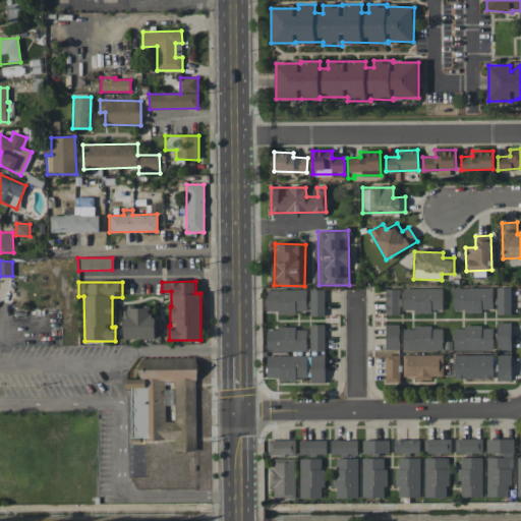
[(493,287),(453,288),(454,311),(493,310),(493,287)]
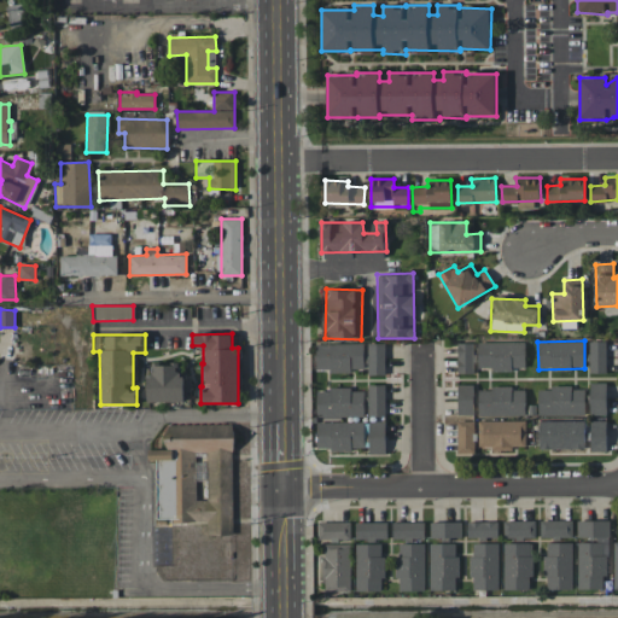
[(606,340),(588,342),(589,373),(606,373),(606,340)]
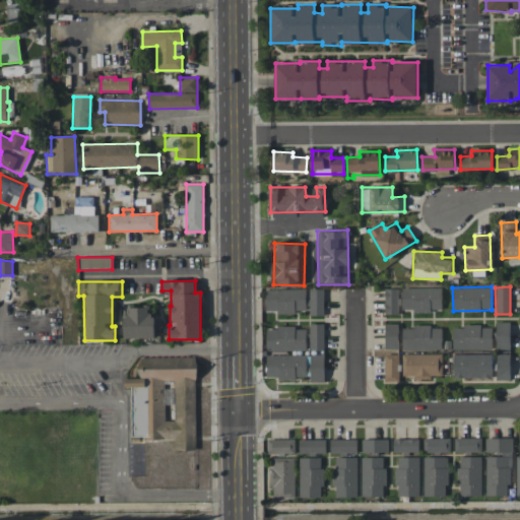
[(306,288),(266,289),(266,313),(306,312),(306,288)]
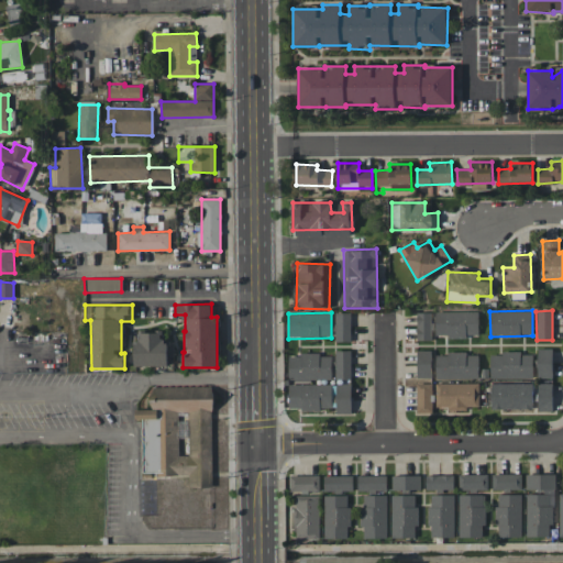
[(350,312),(334,313),(334,342),(351,341),(350,312)]
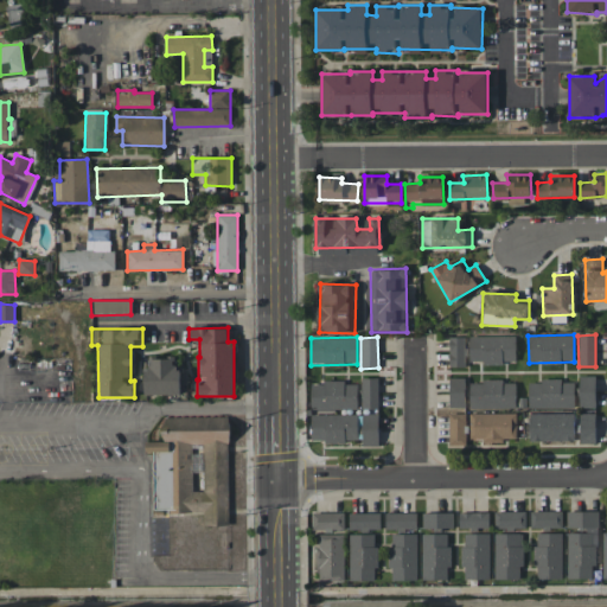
[(449,368),(465,368),(465,337),(448,337),(449,368)]
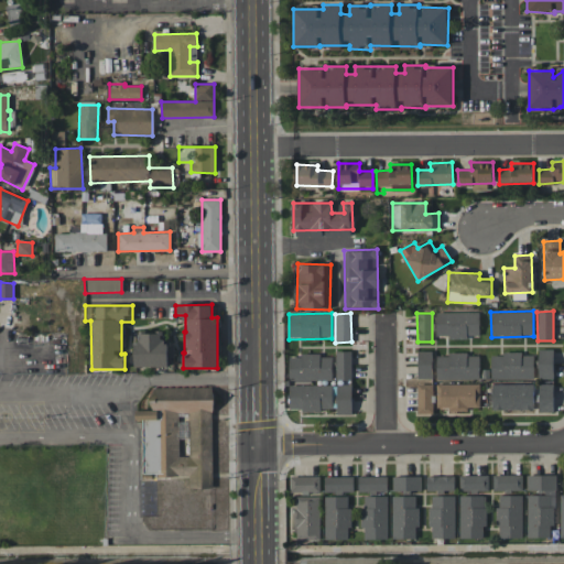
[(478,313),(435,313),(436,337),(478,337),(478,313)]
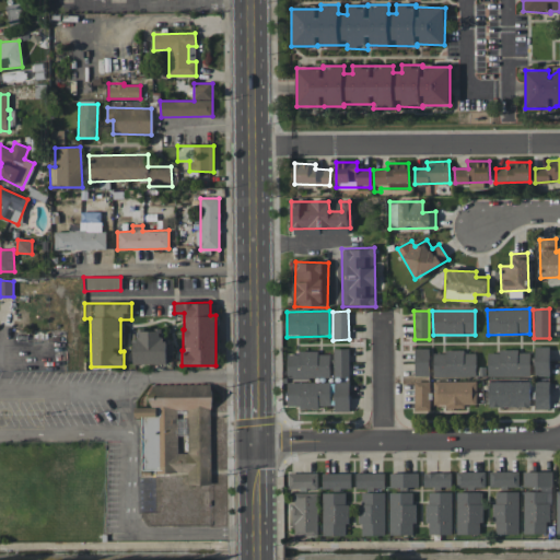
[(135,364),(166,364),(166,354),(172,354),(172,343),(163,343),(163,329),(135,329),(135,364)]
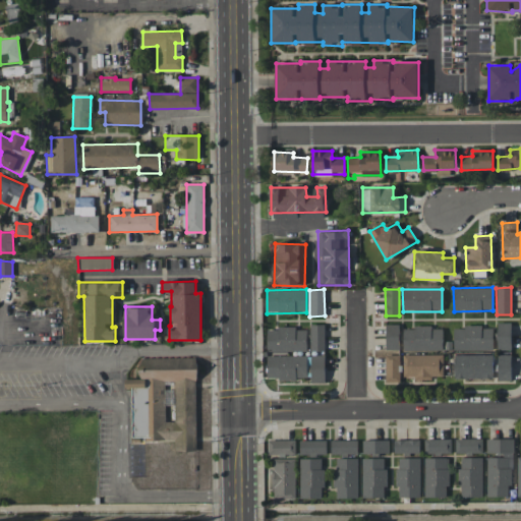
[(498,350),(511,350),(511,323),(498,323),(498,350)]
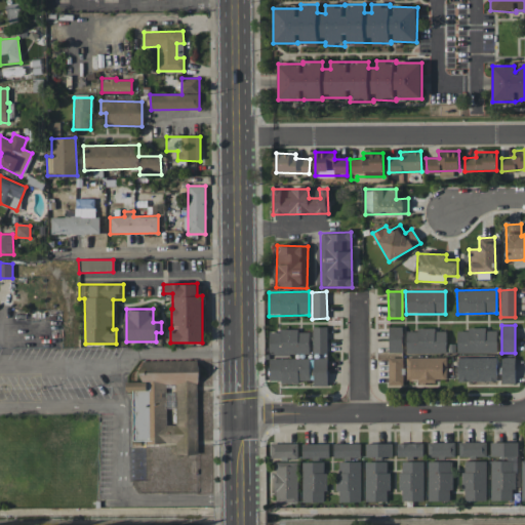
[(327,327),(312,327),(312,353),(326,354),(327,327)]
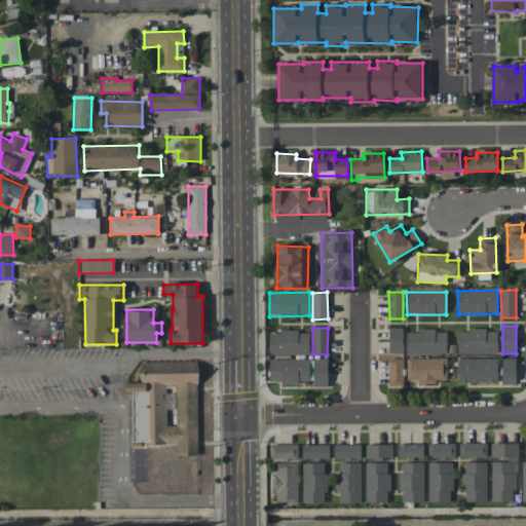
[(403,353),(403,328),(389,328),(388,352),(403,353)]
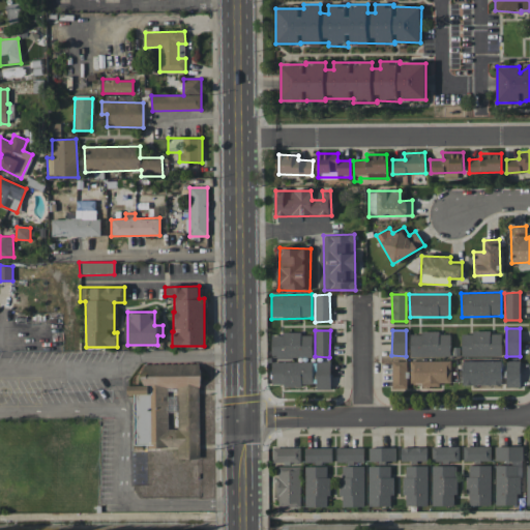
[(450,356),(449,332),(410,333),(410,357),(450,356)]
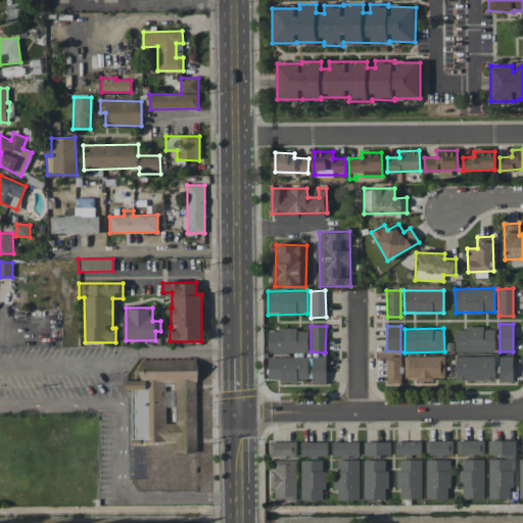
[(455,351),(494,351),(494,328),(455,328),(455,351)]
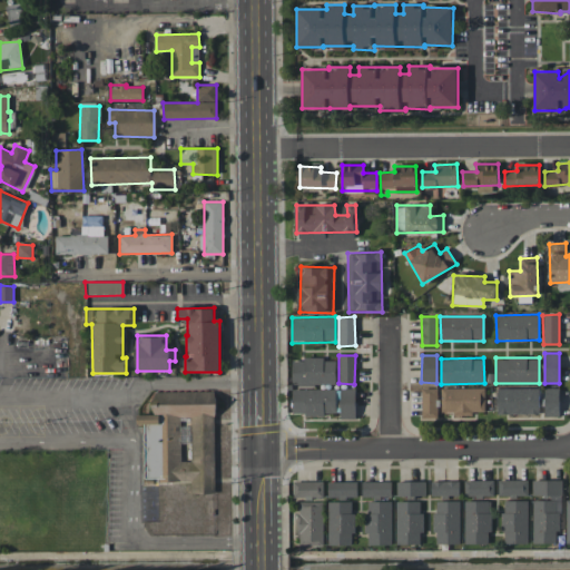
[(292,385),(335,385),(335,359),(292,360),(292,385)]
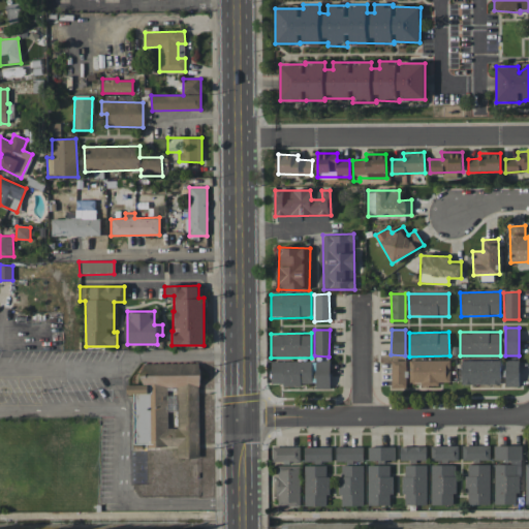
[(409,360),(409,383),(449,384),(450,361),(409,360)]
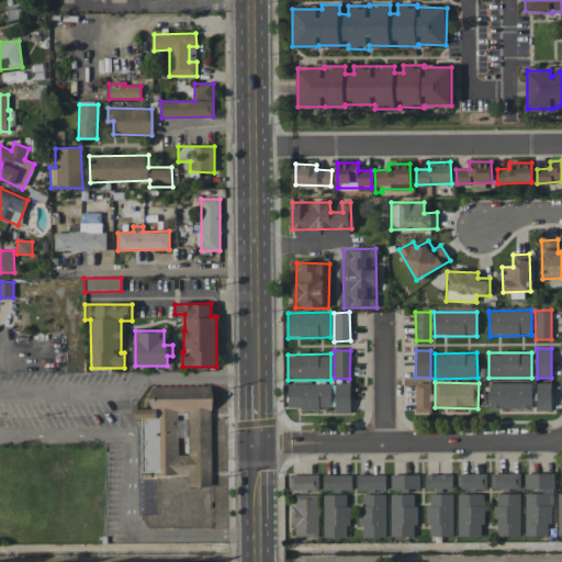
[(531,382),(490,383),(491,408),(531,407),(531,382)]
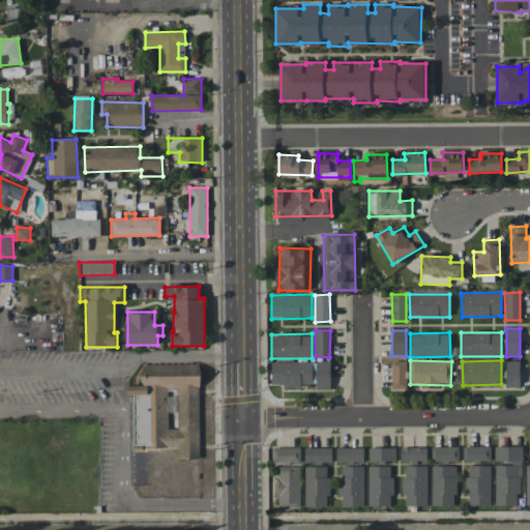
[(272,361),(271,385),(315,385),(315,389),(330,390),(330,362),(272,361)]
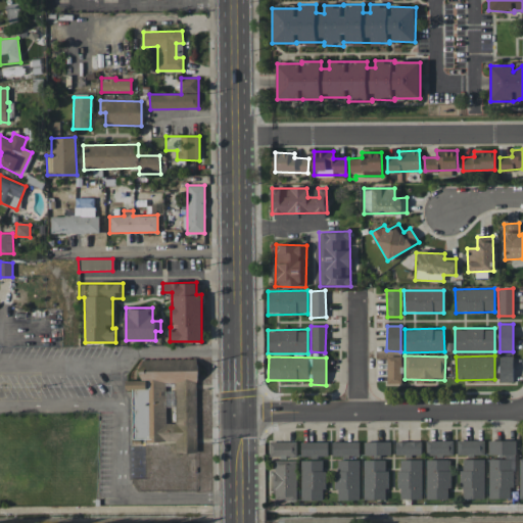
[(387,384),(401,383),(400,357),(386,357),(387,384)]
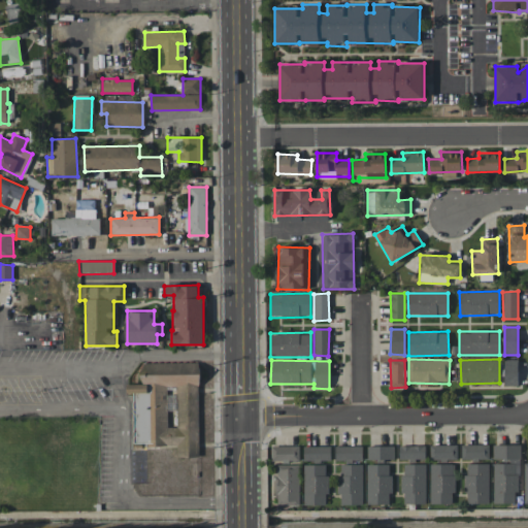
[(518,386),(518,360),(504,360),(504,386),(518,386)]
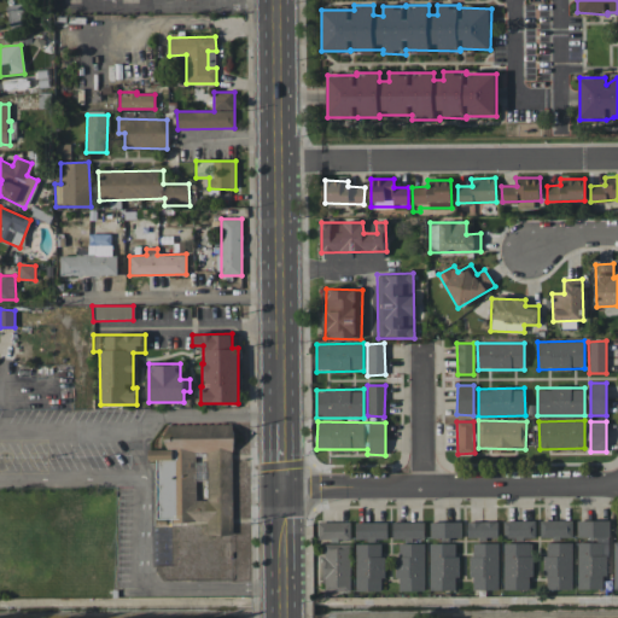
[(232,424),(167,425),(167,450),(149,450),(149,460),(156,460),(157,519),(180,518),(180,523),(207,522),(207,535),(231,535),(231,516),(223,516),(223,489),(233,489),(232,424)]
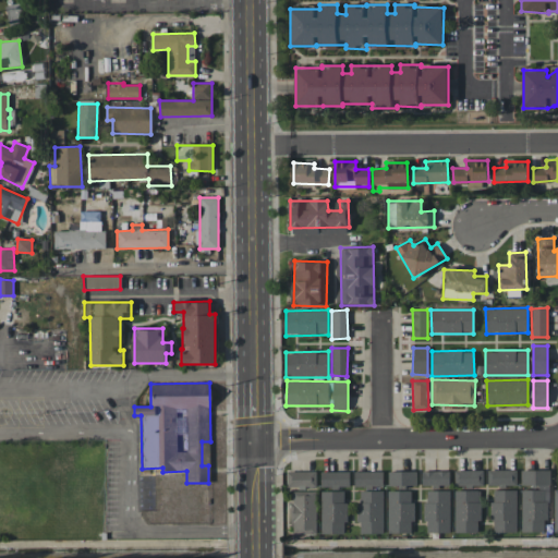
[(455,486),(483,485),(483,470),(455,471),(455,486)]
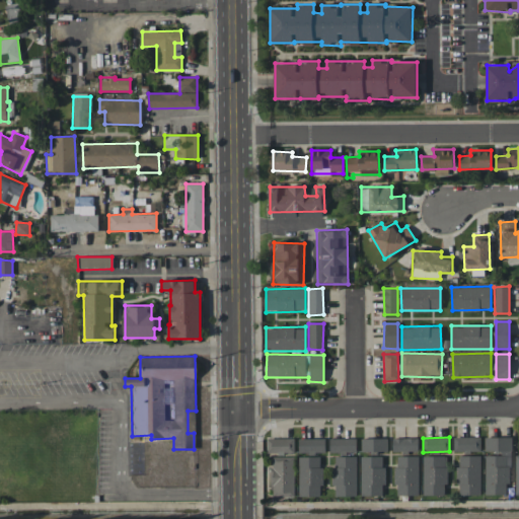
[(480,437),(453,437),(454,453),(480,451),(480,437)]
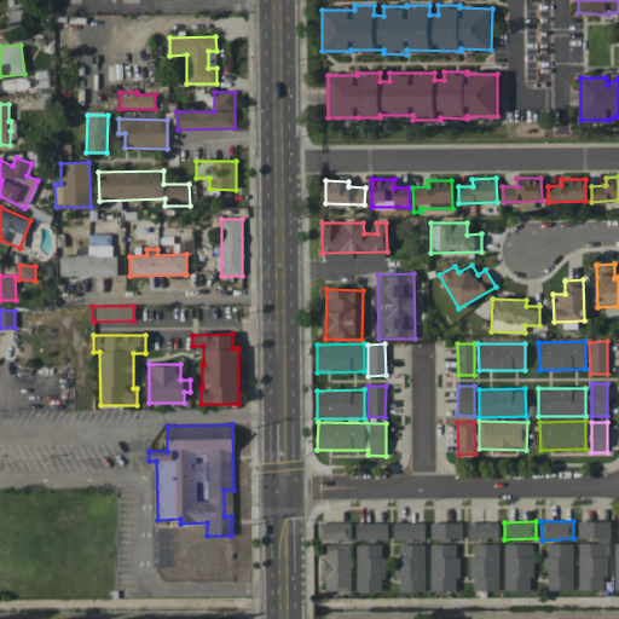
[(578,543),(579,590),(609,590),(608,521),(578,521),(578,539),(591,538),(591,543),(578,543)]
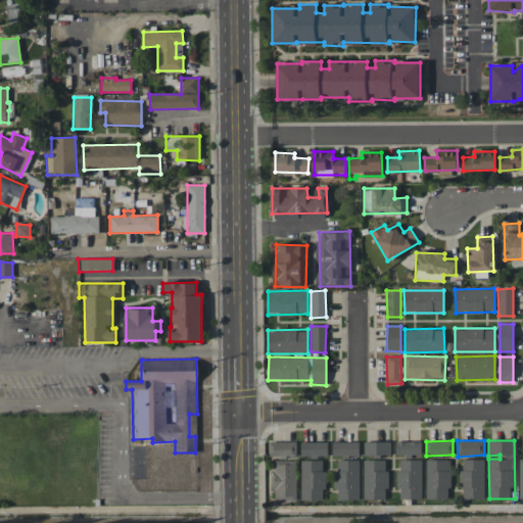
[(296,442),(269,441),(269,457),(296,457),(296,442)]
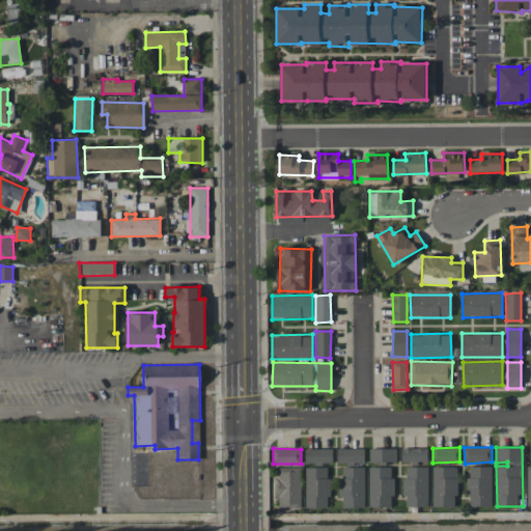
[(332,448),(305,449),(306,464),(333,464),(332,448)]
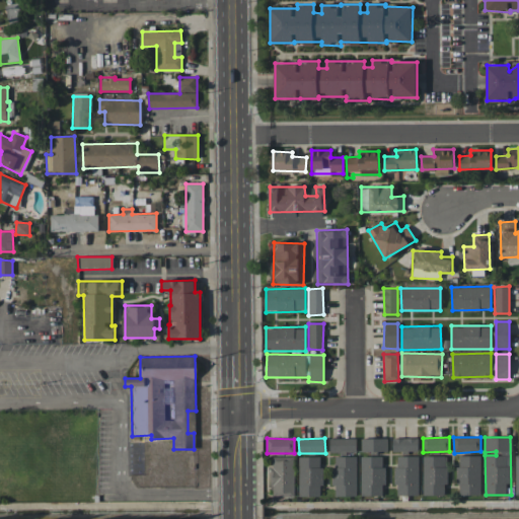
[(356,439),(329,438),(329,452),(356,452),(356,439)]
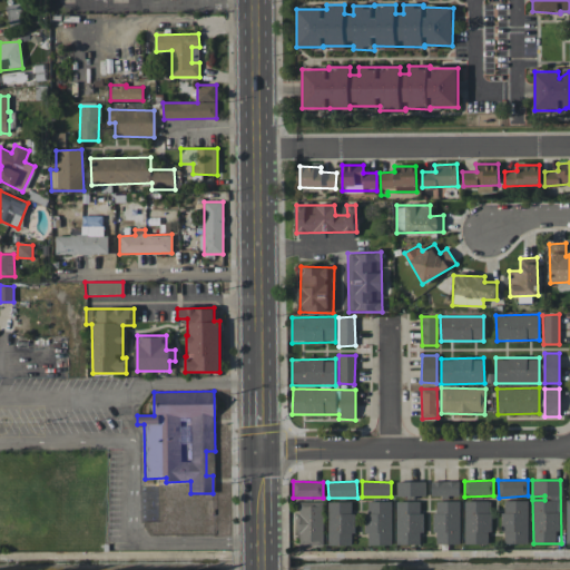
[(425,481),(396,482),(397,495),(425,495),(425,481)]
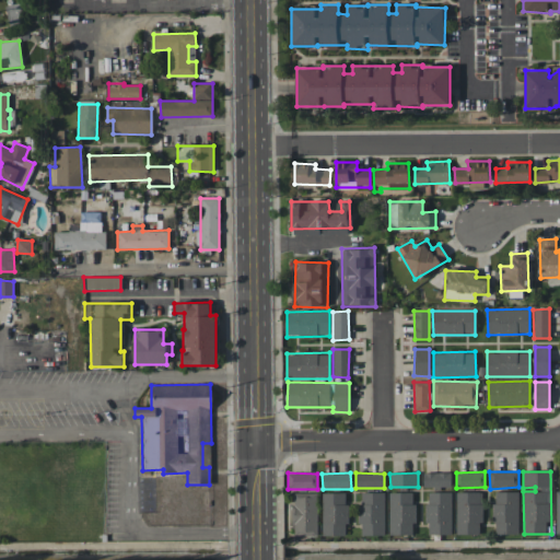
[(451,473),(423,473),(423,487),(451,487),(451,473)]
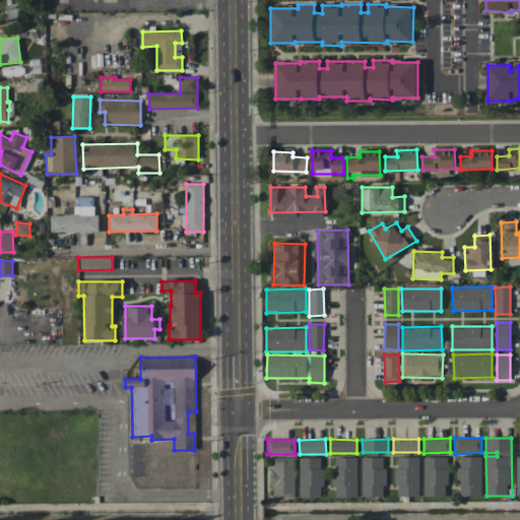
[(481,456),(458,457),(459,497),(482,496),(481,456)]
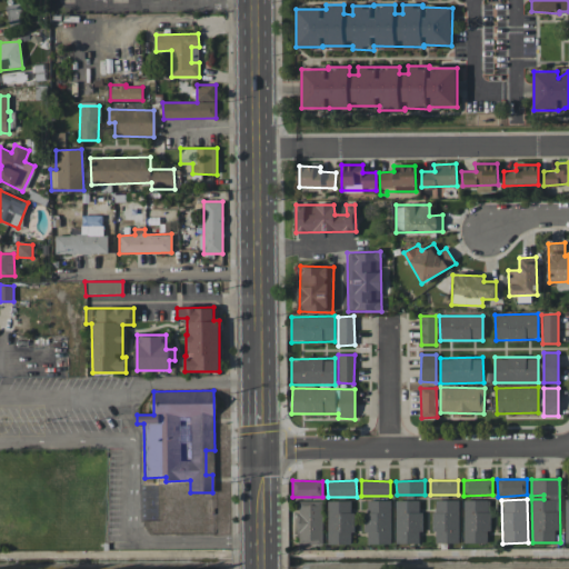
[(297,545),(322,546),(323,501),(298,500),(297,545)]
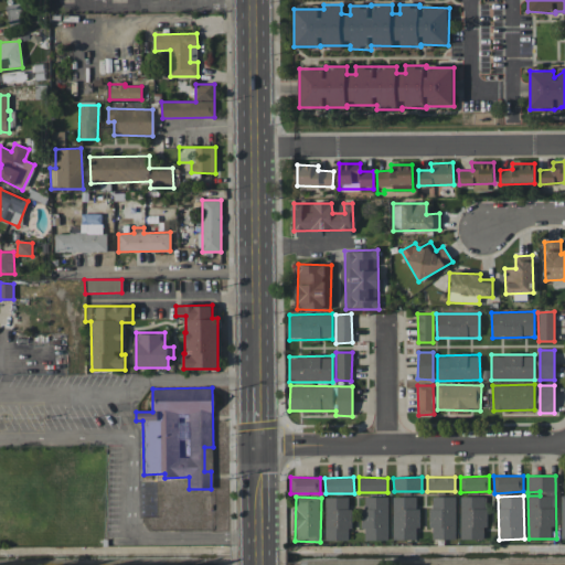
[(324,498),(326,541),(341,541),(341,529),(351,529),(350,497),(324,498)]
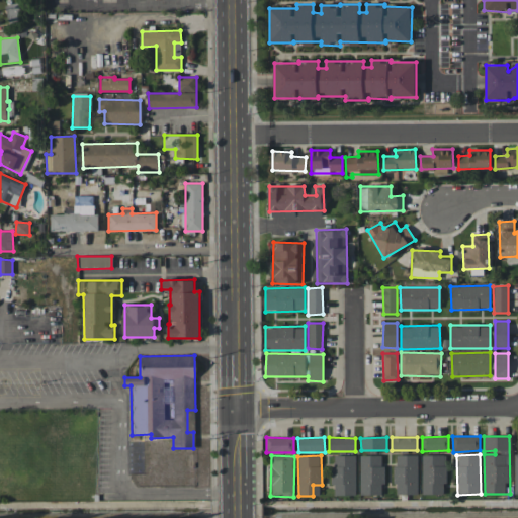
[(356,455),(333,455),(333,496),(356,495),(356,455)]
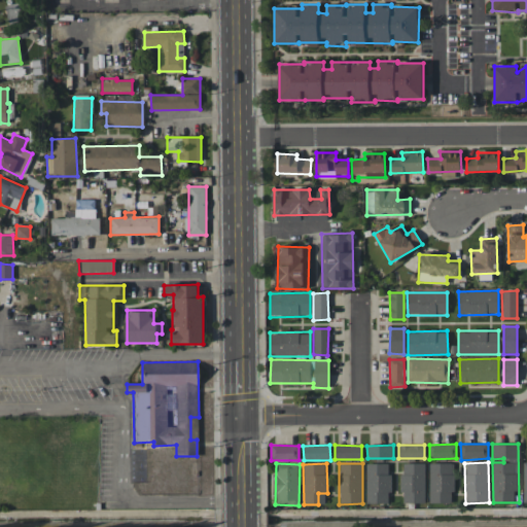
[(389,463),(366,463),(366,503),(390,503),(389,463)]
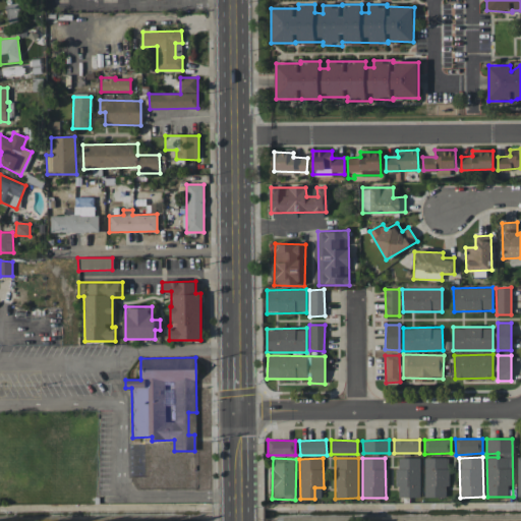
[(420,497),(420,458),(397,458),(397,498),(420,497)]
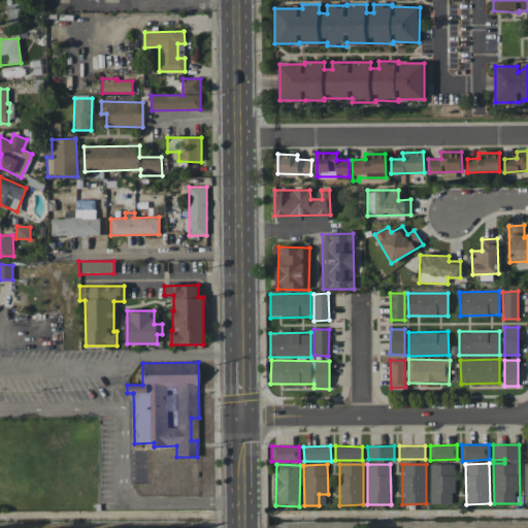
[(454,464),(430,464),(431,504),(454,503),(454,464)]
